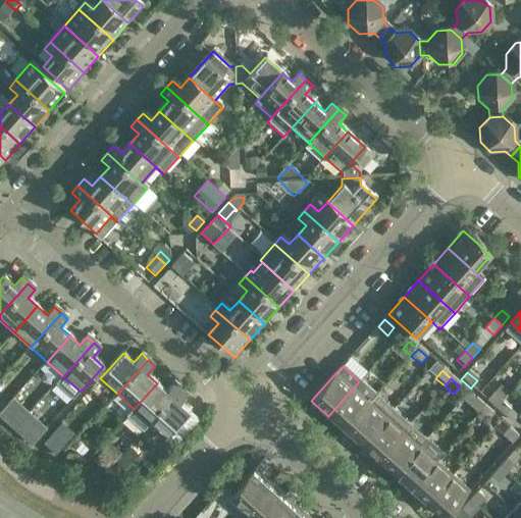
[(345,430),(376,396),(359,381),(328,416),(345,430)]
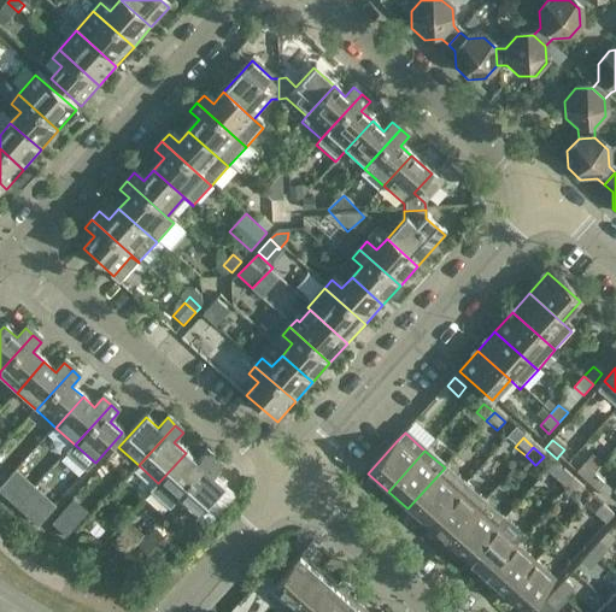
[(186,453),(158,483),(177,500),(213,460),(205,453),(197,463),(186,453)]
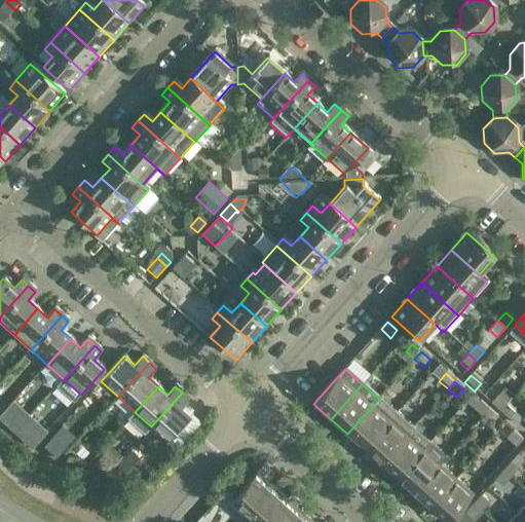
[(182,393),(151,426),(169,442),(191,416),(181,407),(189,399),(182,393)]
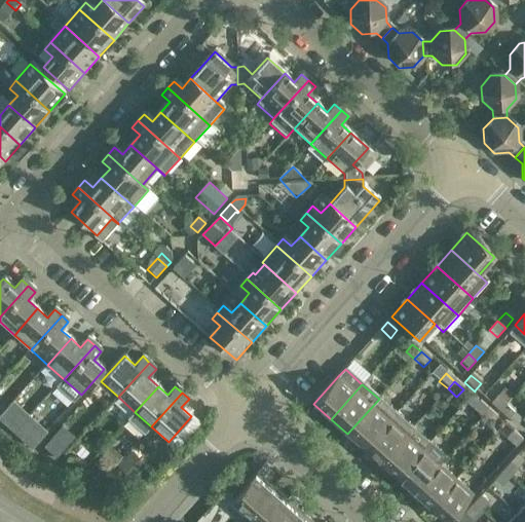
[(496,397),(490,405),(498,412),(504,405),(496,397)]
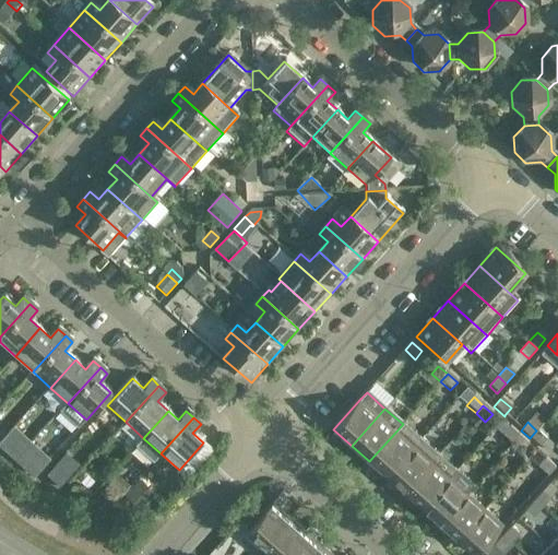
[(387,477),(420,440),(403,424),(369,461),(387,477)]
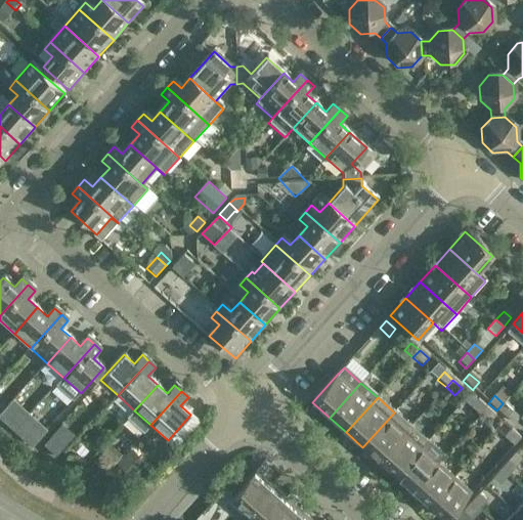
[(0,419),(32,448),(49,430),(15,398),(0,414),(0,419)]
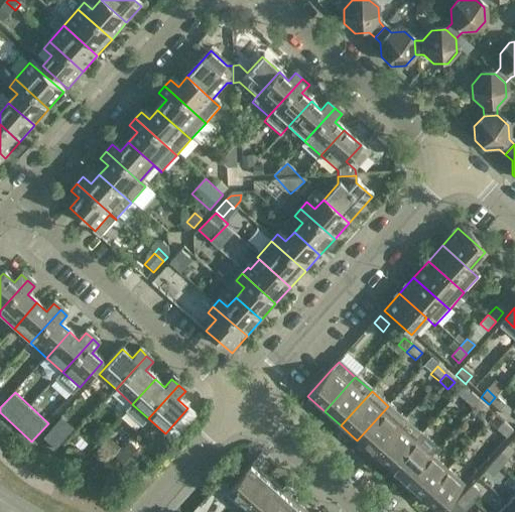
[(478,403),(470,395),(463,403),(472,410),(478,403)]
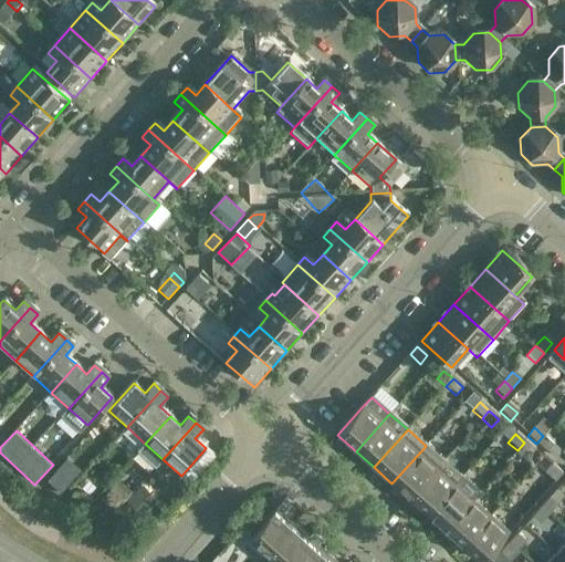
[(543,436),(536,444),(546,454),(554,445),(543,436)]
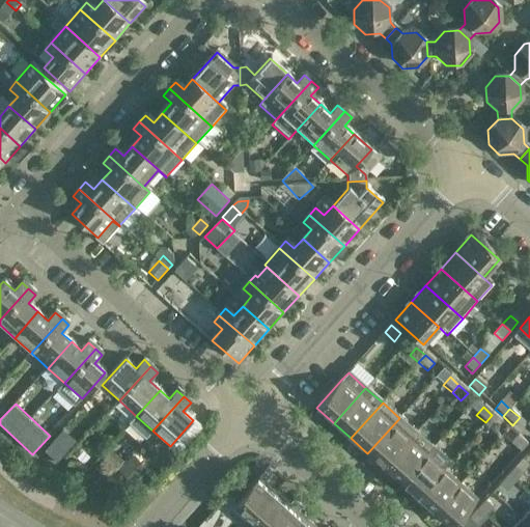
[(492,415),(485,422),(494,431),(501,423),(492,415)]
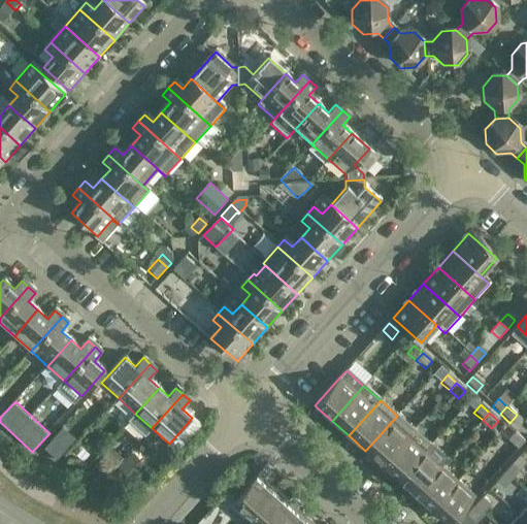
[(382,465),(414,430),(397,416),(365,451),(382,465)]
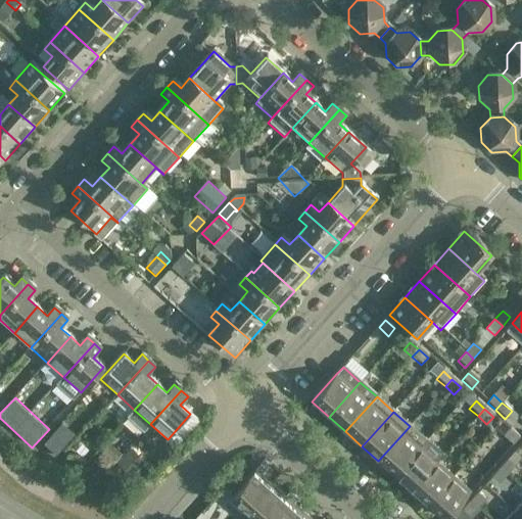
[(60,423),(47,445),(60,454),(74,431),(60,423)]
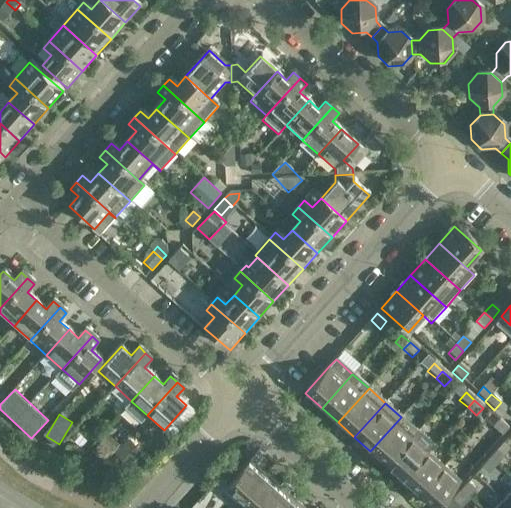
[(386,466),(417,432),(401,417),(370,451),(386,466)]
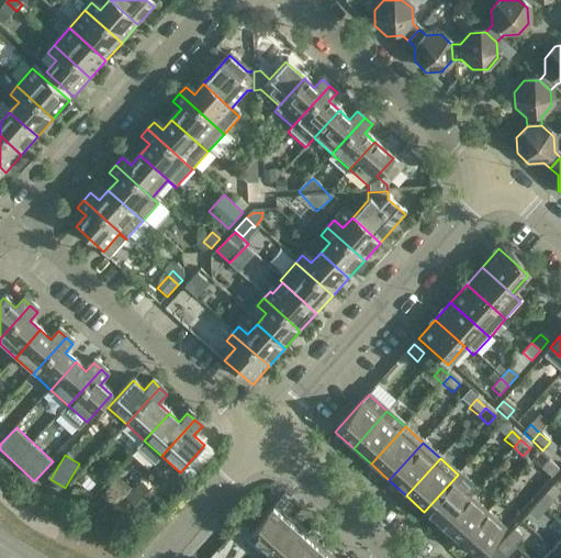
[(539,470),(550,480),(557,471),(547,462),(539,470)]
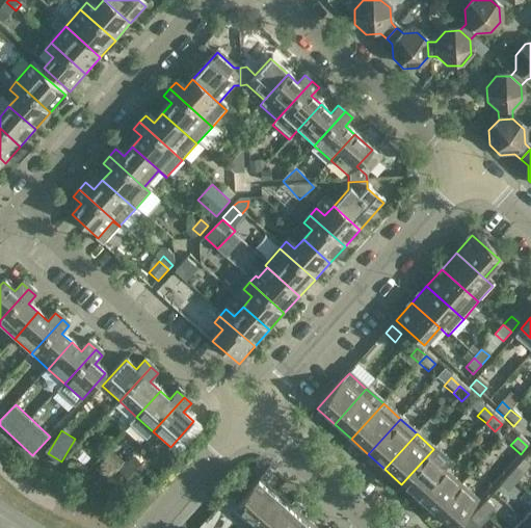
[(418,499),(443,471),(450,464),(433,449),(401,484),(418,499)]
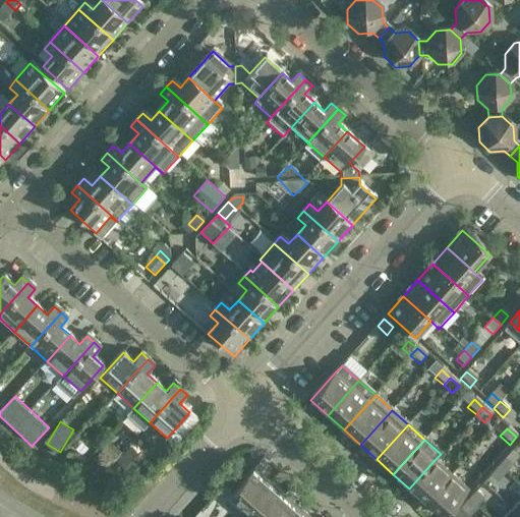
[(110,467),(112,457),(104,455),(102,466),(110,467)]
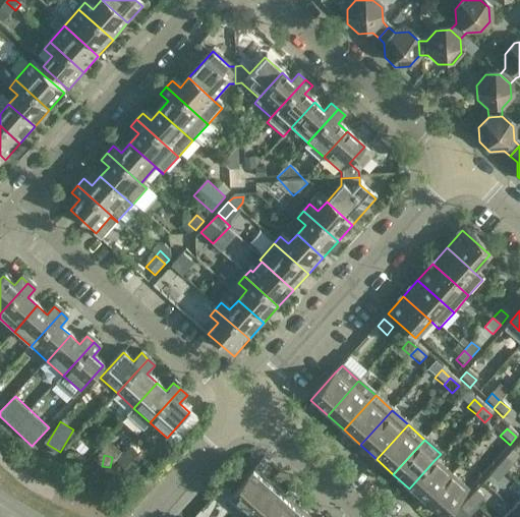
[(512,466),(505,460),(497,469),(504,475),(512,466)]
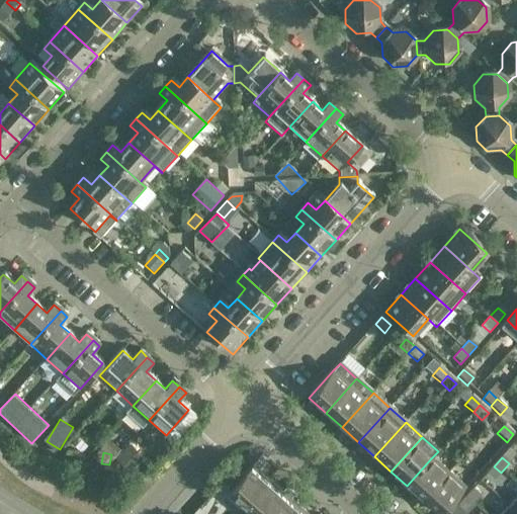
[(431,458),(407,486),(424,501),(448,474),(431,458)]
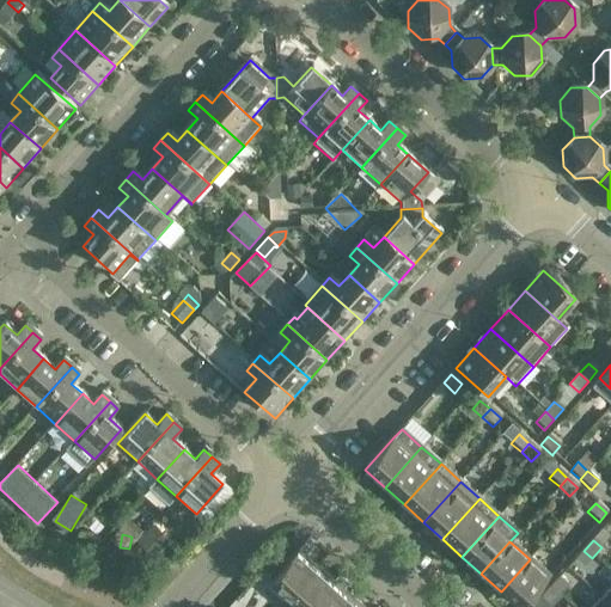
[(269,583),(289,601),(318,569),(304,557),(310,551),(304,545),(269,583)]
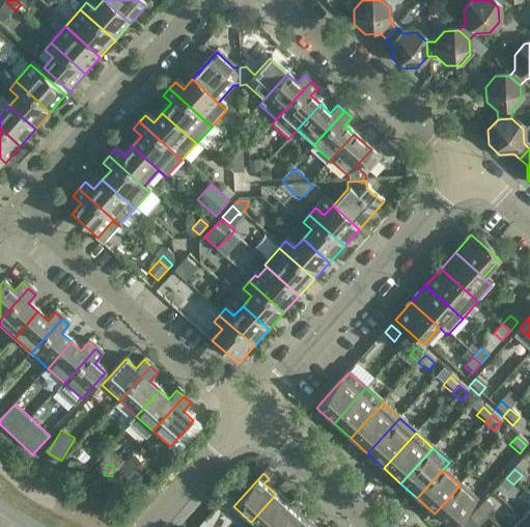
[(513,484),(506,478),(499,488),(506,494),(513,484)]
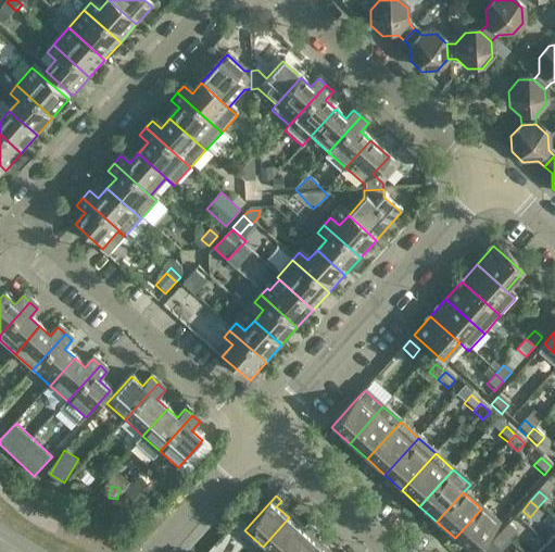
[(481,509),(455,538),(469,551),(476,551),(499,525),(481,509)]
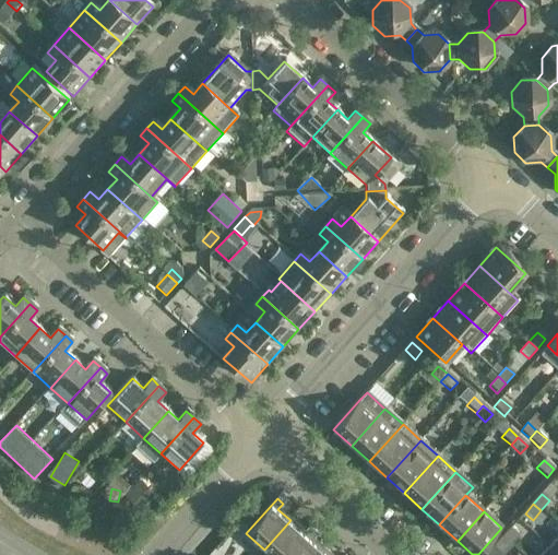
[(291,520),(264,550),(269,554),(292,554),(313,531),(309,527),(304,532),(291,520)]
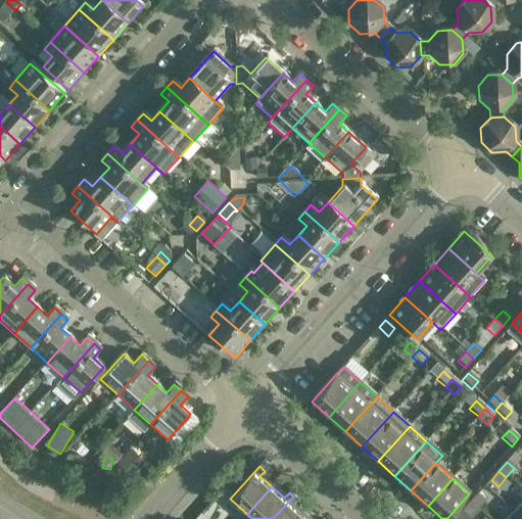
[(469,504),(477,511),(484,502),(477,494),(469,504)]
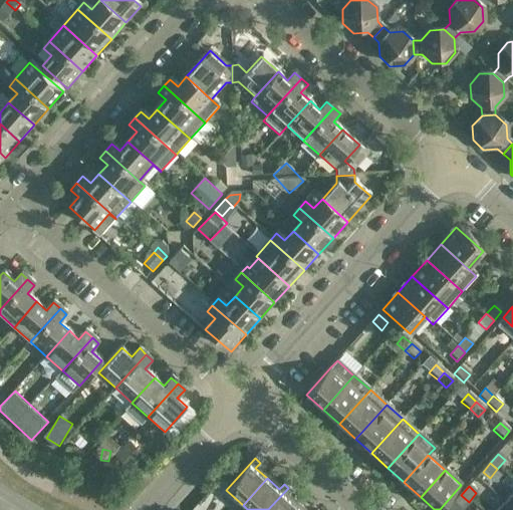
[(288,488),(268,509),(297,509),(299,507),(288,497),(292,492),(288,488)]
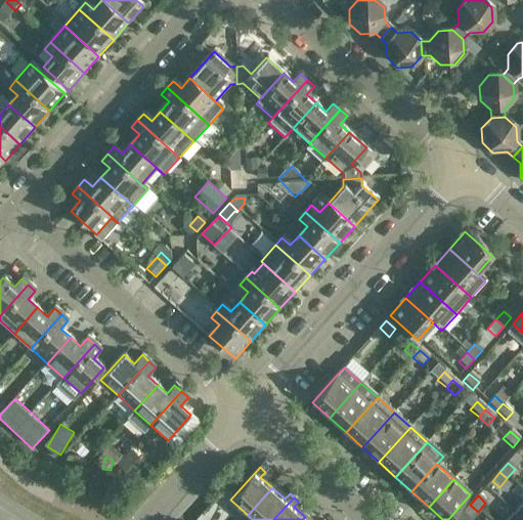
[(462,513),(463,514),(469,519),(471,519),(478,512),(470,505),(462,513)]
